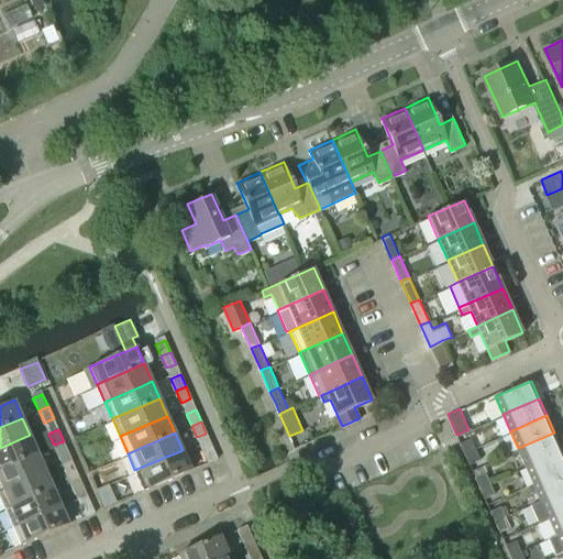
[(526,466),(562,449),(554,433),(518,448),(526,466)]
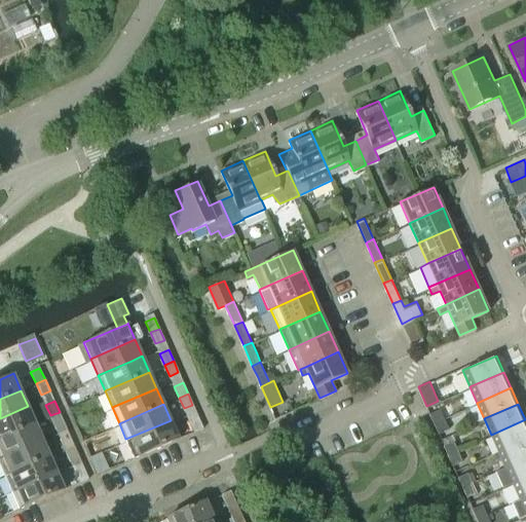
[(28,406),(0,418),(0,437),(35,422),(28,406)]
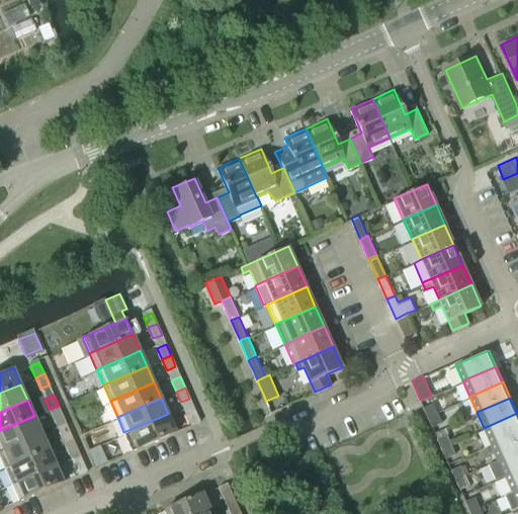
[(427,416),(437,411),(433,402),(423,406),(427,416)]
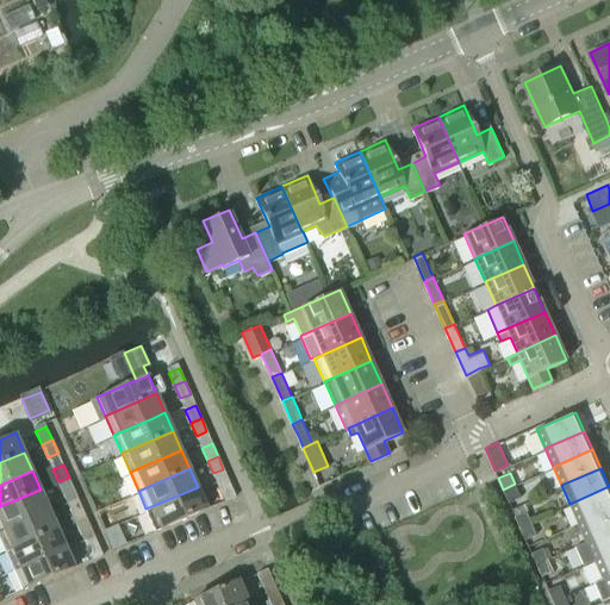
[(75,491),(69,478),(58,481),(64,496),(75,491)]
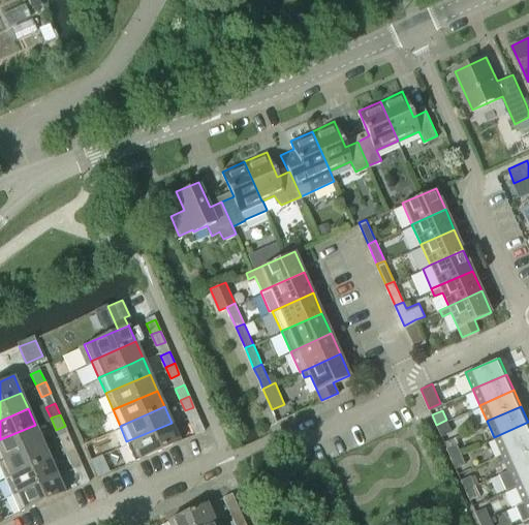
[(198,417),(189,421),(194,433),(204,429),(198,417)]
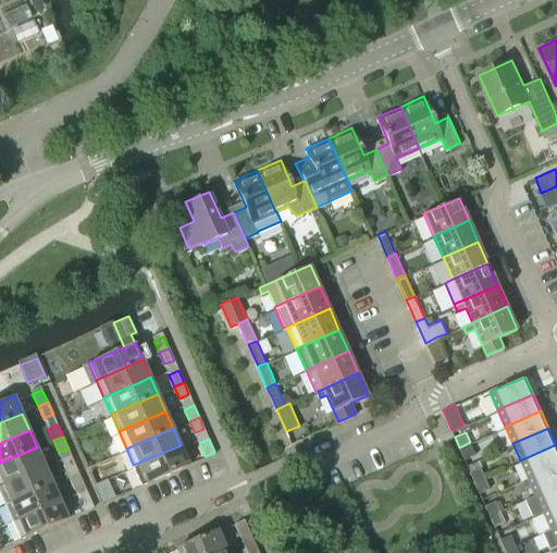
[(470,442),(459,447),(465,457),(474,453),(470,442)]
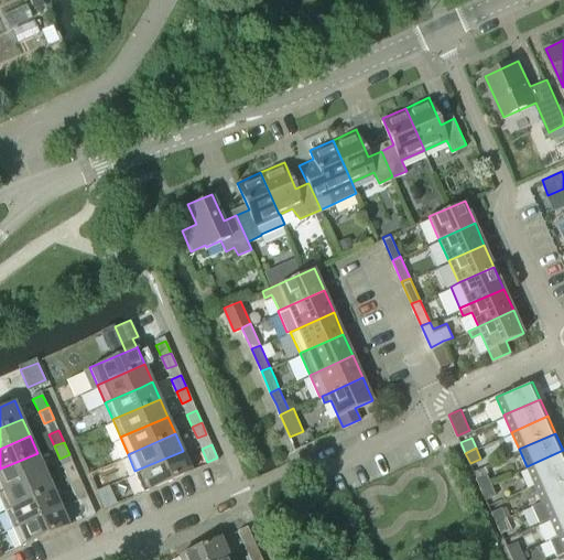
[(534,483),(563,470),(563,452),(563,450),(527,466),(534,483)]
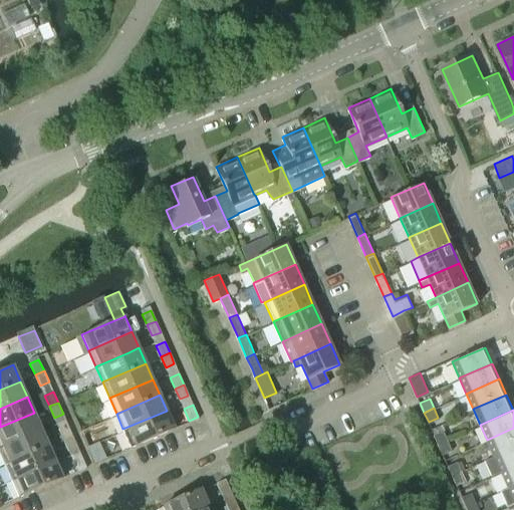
[(167,411),(122,429),(131,446),(174,427),(167,411)]
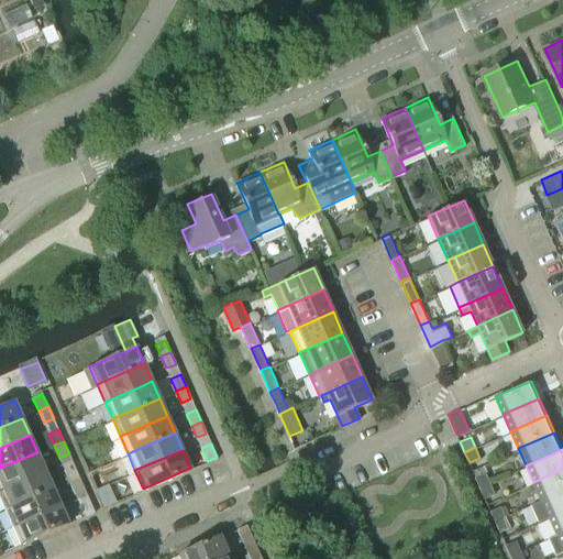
[(0,490),(45,470),(37,452),(0,468),(0,490)]
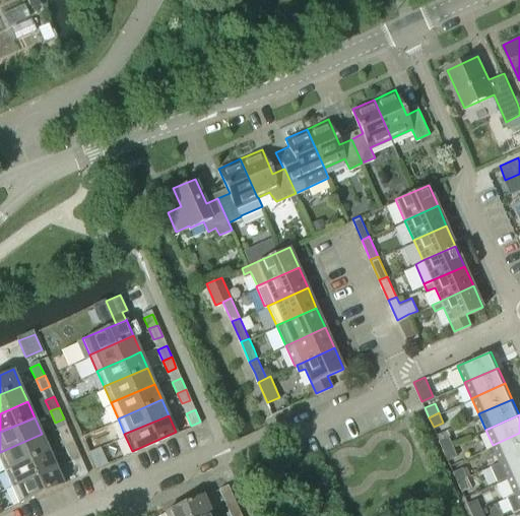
[(72,439),(68,429),(59,432),(63,443),(72,439)]
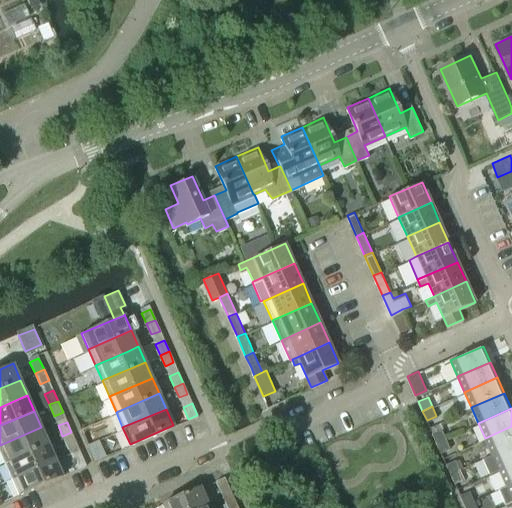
[(492,454),(511,444),(511,426),(485,438),(492,453),(492,454)]
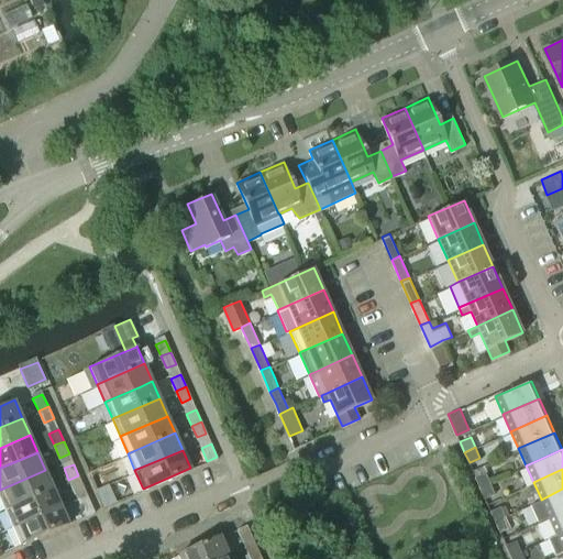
[(45,470),(0,490),(0,497),(4,508),(52,488),(45,470)]
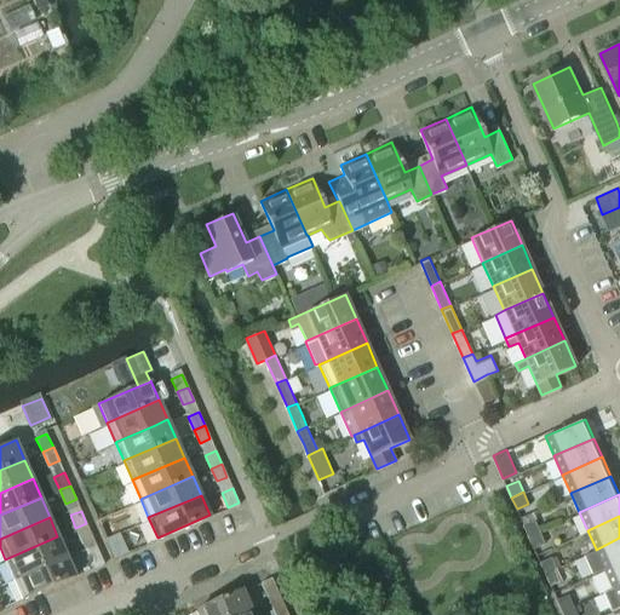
[(535,518),(523,523),(528,535),(540,529),(535,518)]
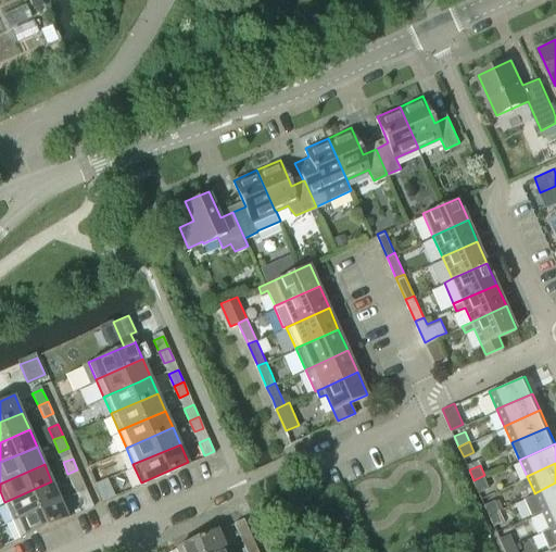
[(83,481),(77,469),(67,474),(73,486),(83,481)]
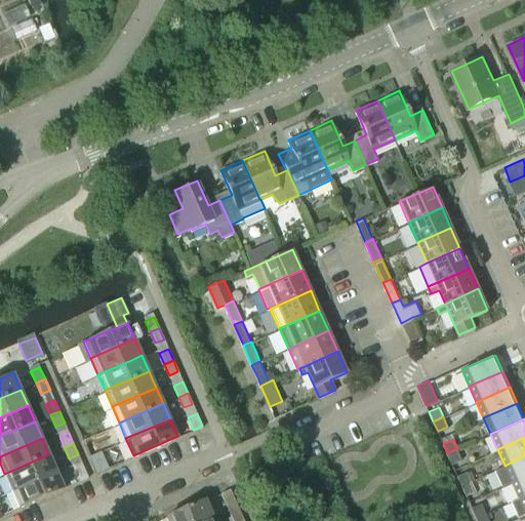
[(457,448),(447,453),(451,463),(461,458),(457,448)]
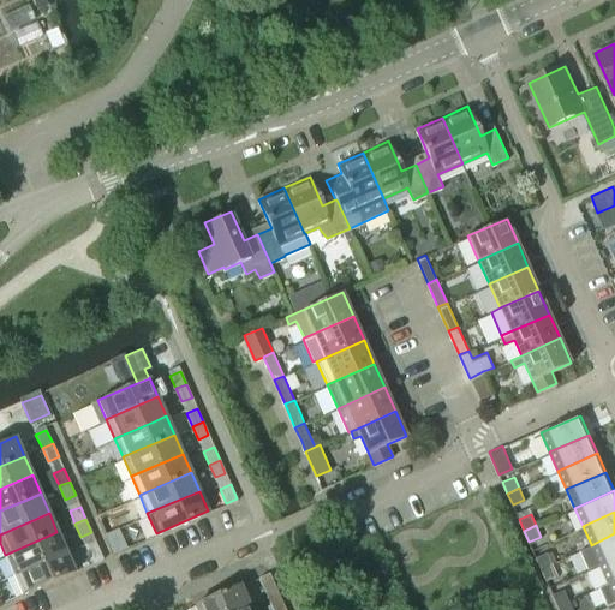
[(13,574),(65,550),(57,532),(5,555),(13,574)]
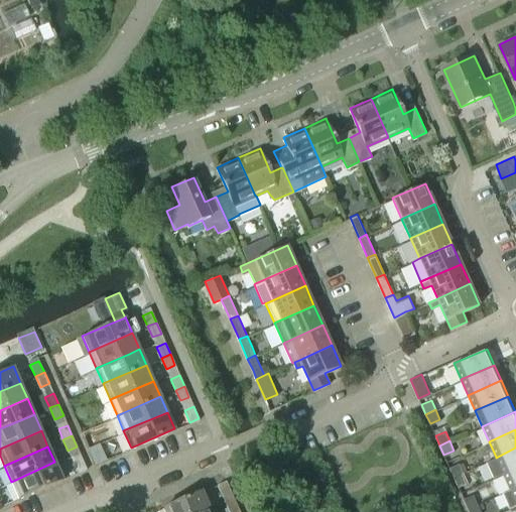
[(515,467),(515,448),(496,458),(496,457),(485,461),(493,477),(503,473),(515,467)]
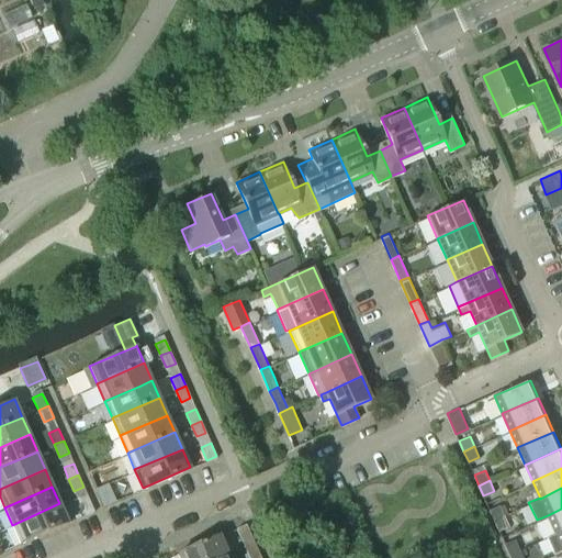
[(94,510),(89,498),(79,502),(85,514),(94,510)]
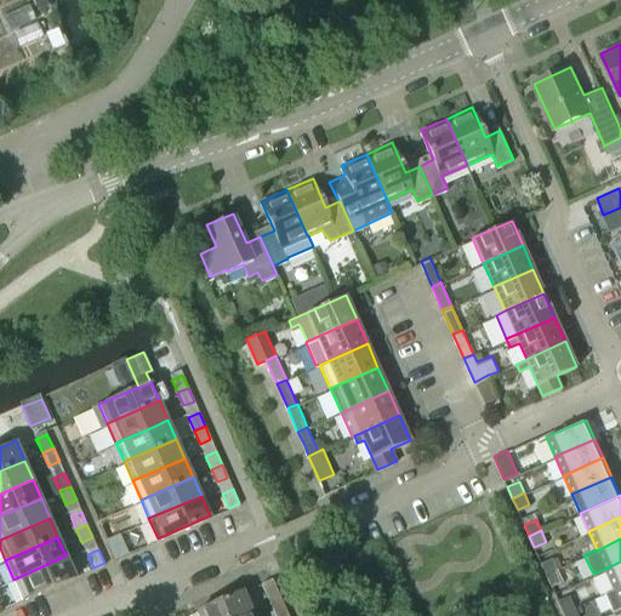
[(66,555),(13,580),(22,598),(74,575),(66,555)]
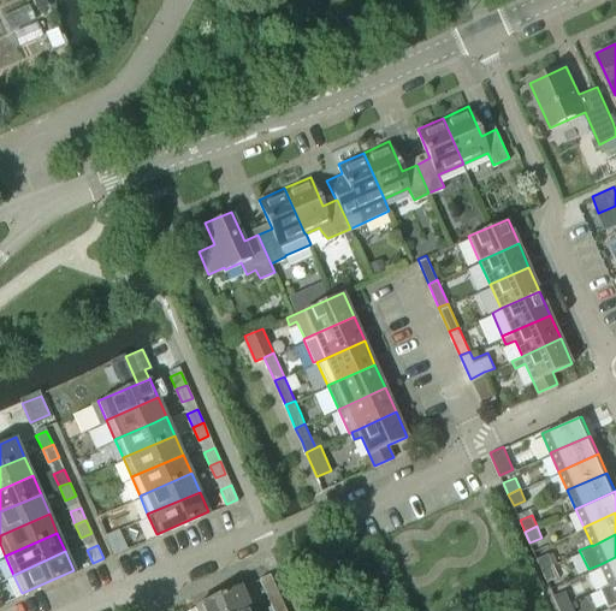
[(542,569),(554,563),(548,552),(537,557),(542,569)]
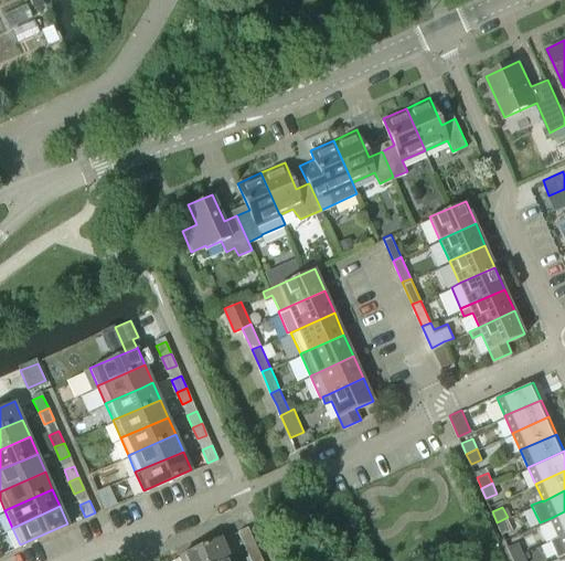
[(558,536),(564,531),(564,511),(551,518),(558,536)]
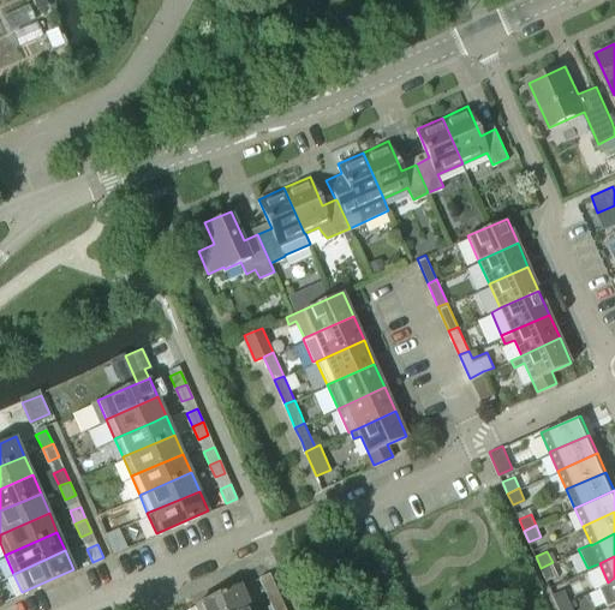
[(553,562),(541,568),(545,579),(557,574),(553,562)]
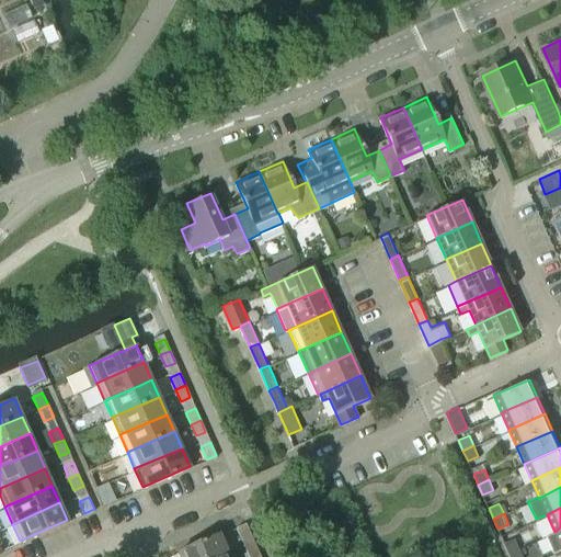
[(244,521),(236,525),(241,538),(250,534),(244,521)]
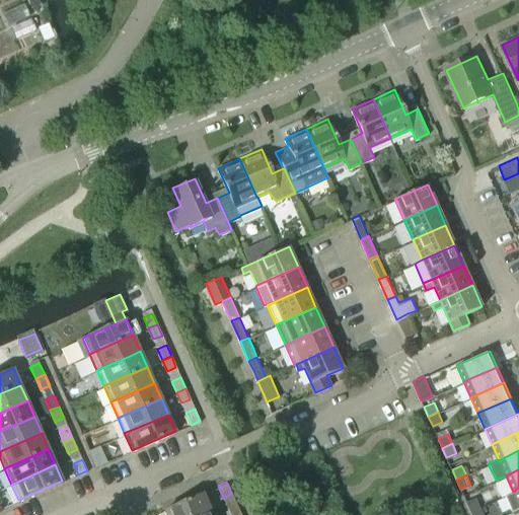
[(518,488),(513,492),(505,495),(512,510),(518,506),(518,488)]
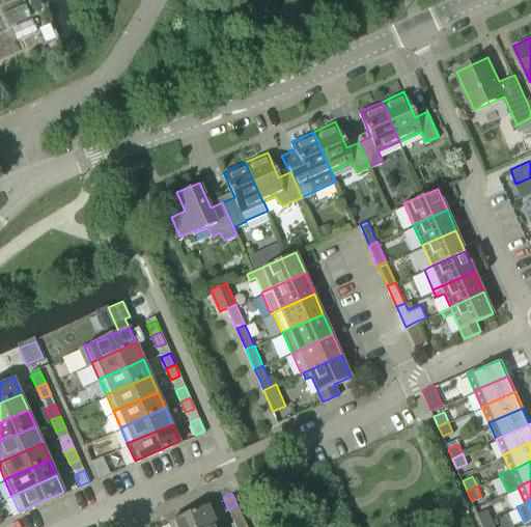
[(163,526),(201,526),(216,521),(207,504),(172,520),(162,525),(163,526)]
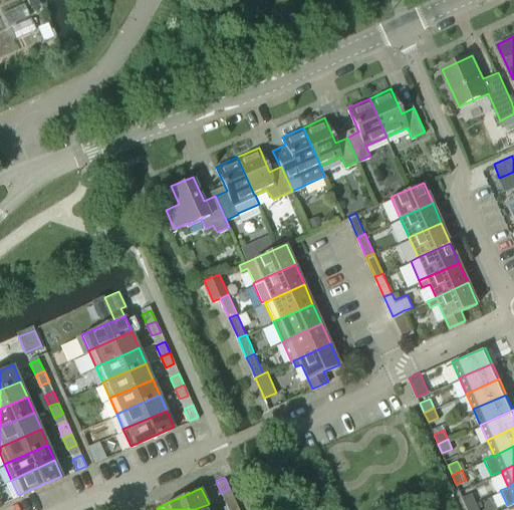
[(471,491),(462,496),(466,505),(476,501),(471,491)]
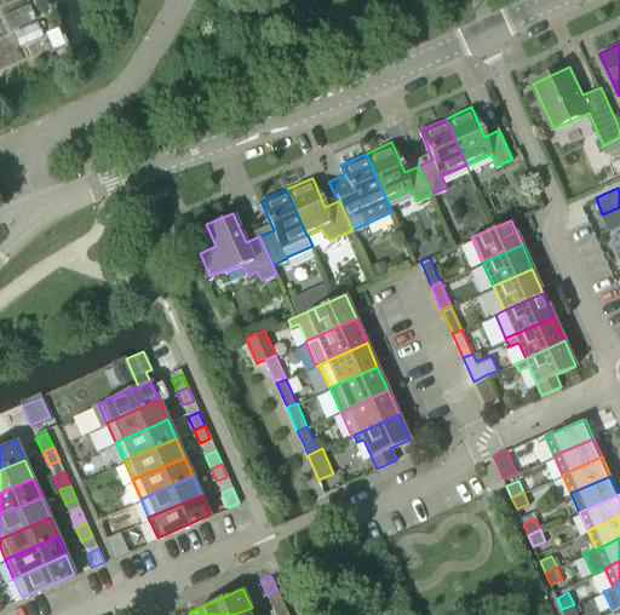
[(282,601),(271,605),(275,614),(283,614),(287,614),(282,601)]
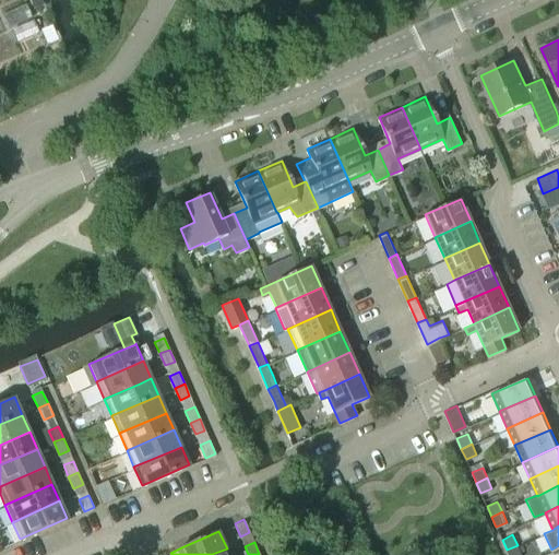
[(521,554),(518,545),(507,550),(508,554),(521,554)]
